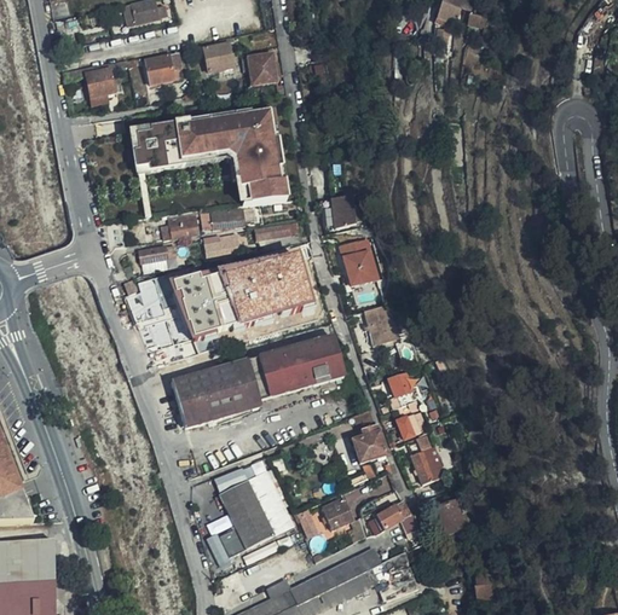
[(131,12),(123,15),(127,25),(166,16),(165,5),(156,6),(155,0),(143,0),(127,4),(131,12)]
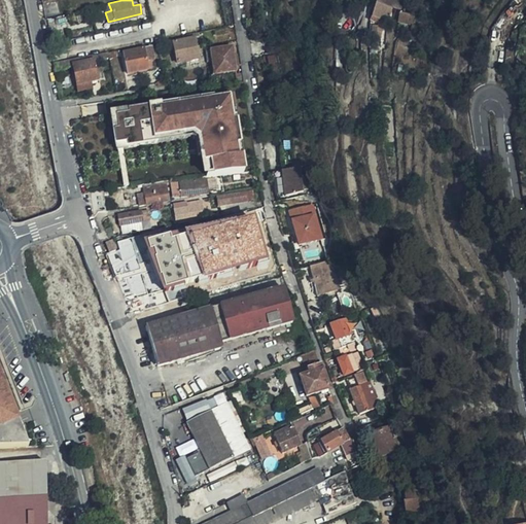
[(163,0),(165,8),(184,3),(183,0),(163,0)]
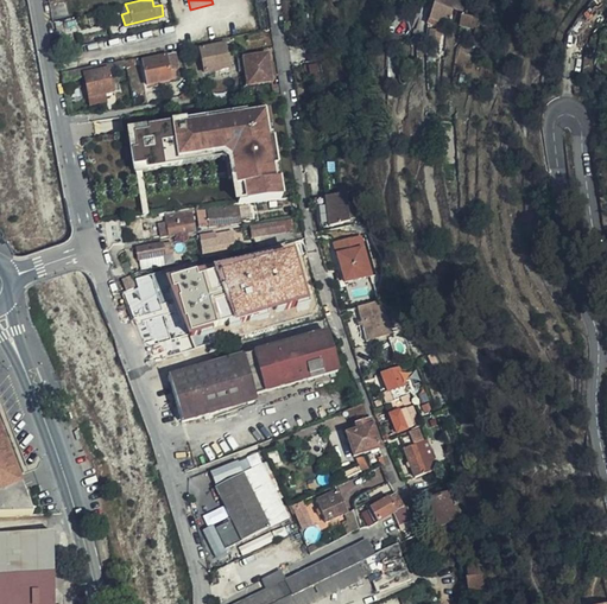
[(427,19),(425,23),(435,25),(436,20),(447,23),(453,6),(460,10),(465,0),(434,0),(429,18),(427,19)]
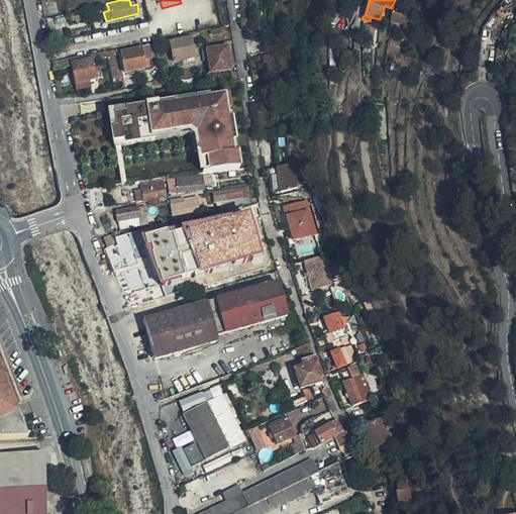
[(210,2),(191,7),(193,18),(212,13),(210,2)]
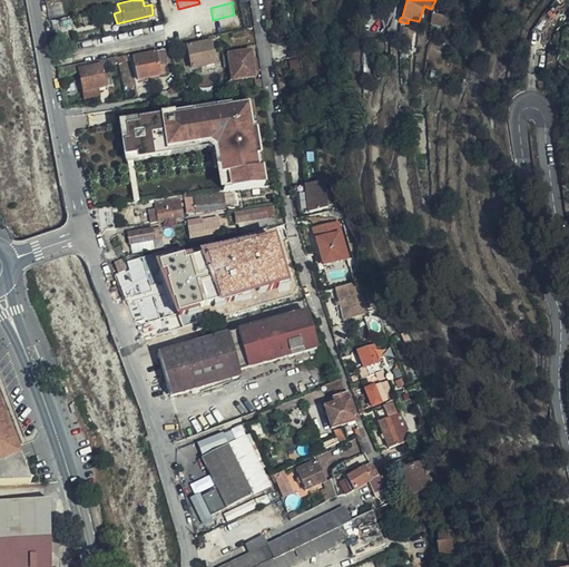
[(444,25),(445,16),(431,15),(430,23),(444,25)]
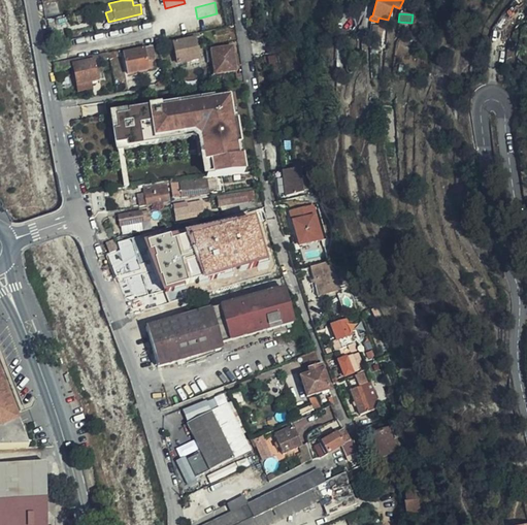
[(381,38),(382,26),(371,25),(370,36),(381,38)]
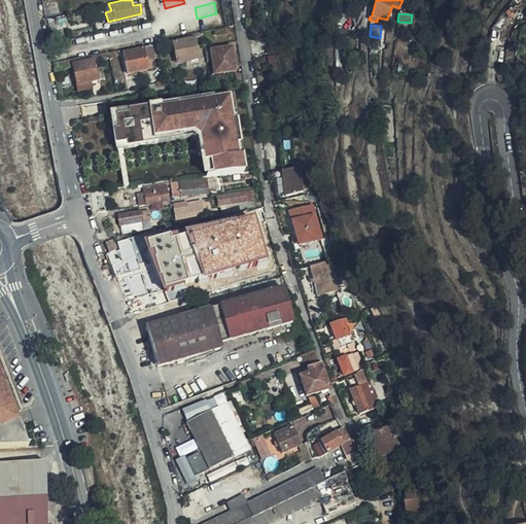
[(198,60),(194,36),(172,40),(176,61),(188,59),(189,61),(198,60)]
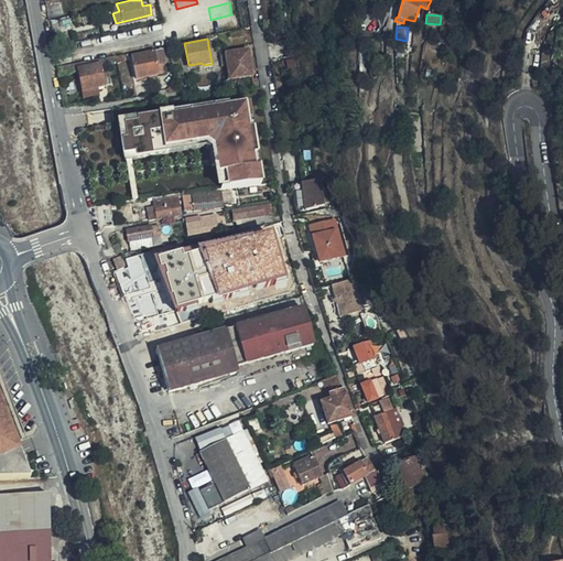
[(153,45),(130,51),(131,55),(153,51),(153,45)]
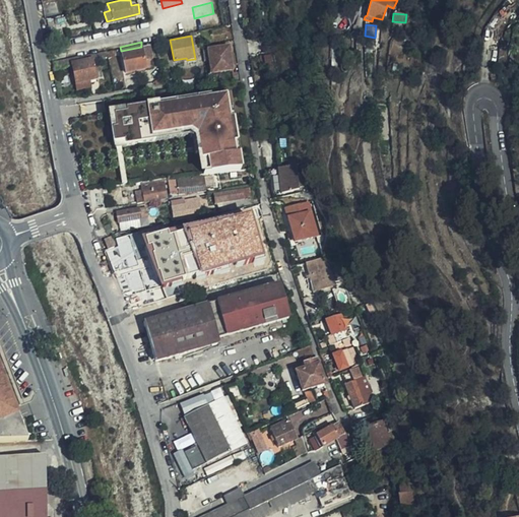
[(231,68),(228,45),(220,46),(220,42),(203,44),(204,49),(207,48),(210,71),(231,68)]
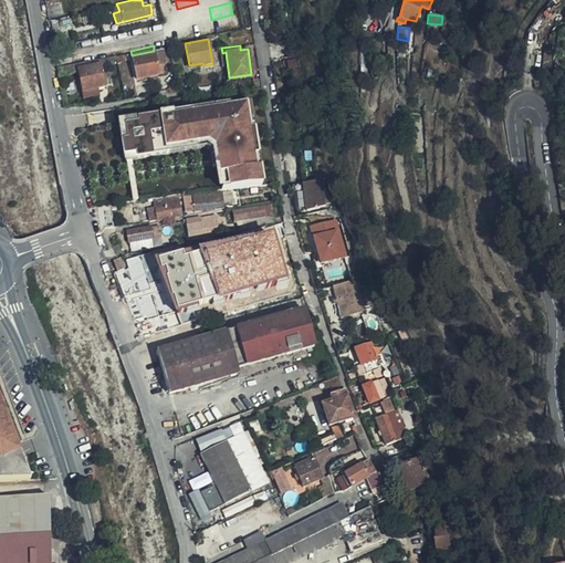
[(154,51),(132,55),(136,76),(149,74),(149,76),(167,73),(163,49),(154,51)]
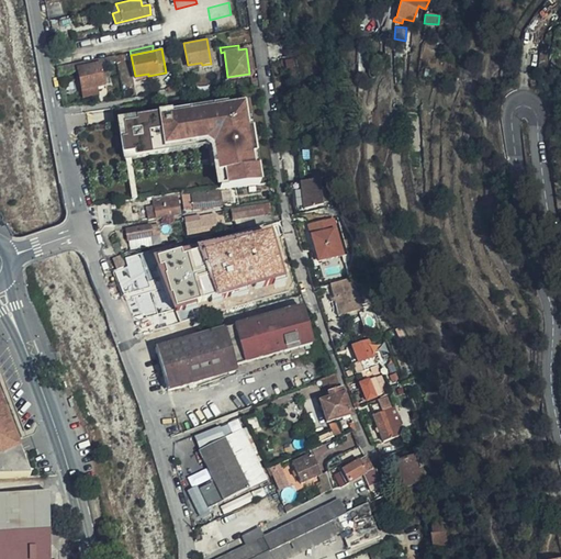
[(98,57),(56,65),(59,75),(77,68),(99,62),(98,57)]
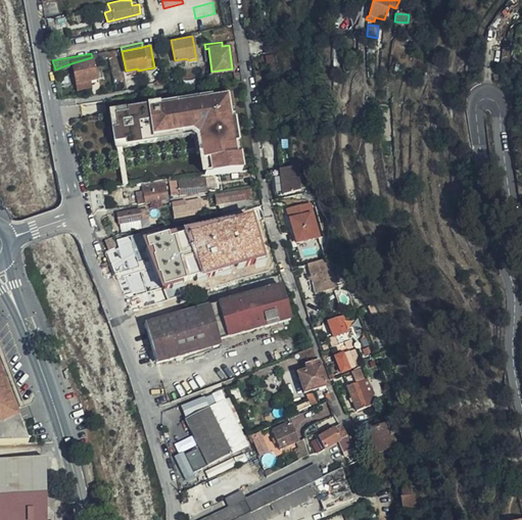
[(92,57),(72,63),(77,89),(84,87),(90,86),(89,79),(95,78),(92,57)]
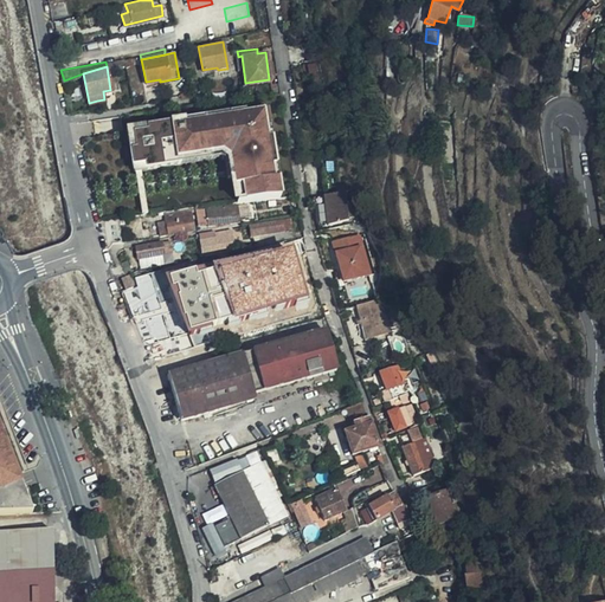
[(263,110),(147,124),(148,130),(140,131),(142,147),(129,149),(132,164),(145,162),(145,168),(177,163),(175,156),(220,149),(229,156),(231,176),(233,185),(240,183),(243,200),(277,196),(263,110)]
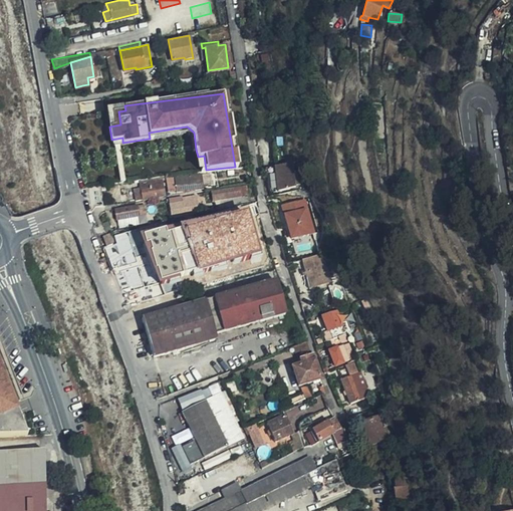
[(107,107),(109,126),(120,124),(118,111),(125,110),(124,105),(107,107)]
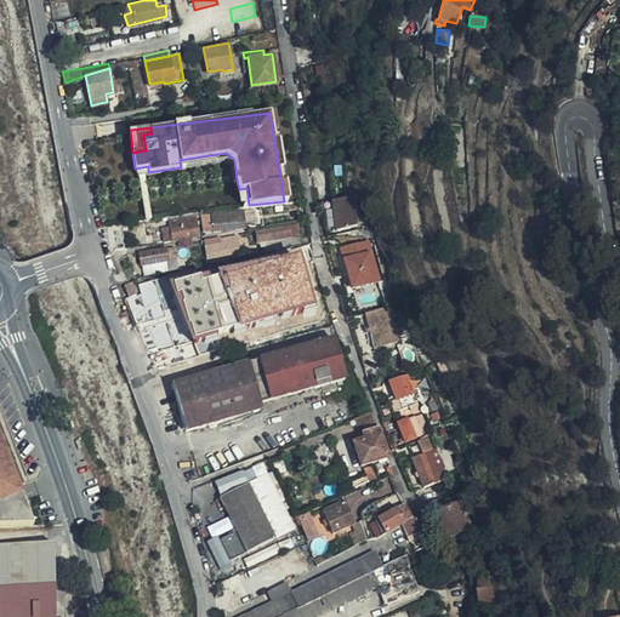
[(180,160),(181,167),(225,160),(229,164),(232,182),(237,181),(234,160),(226,153),(180,160)]
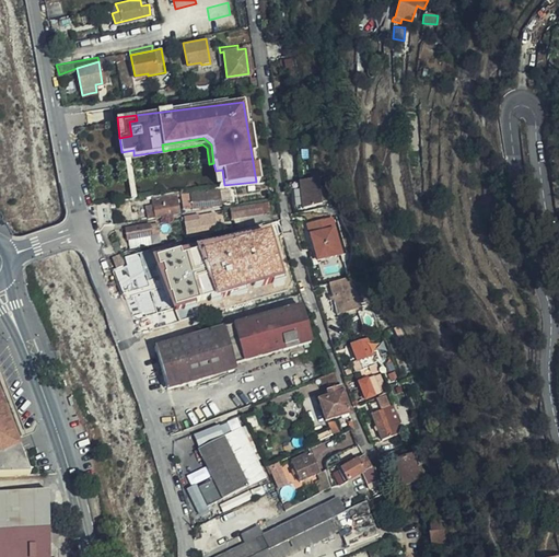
[(315,204),(314,176),(300,178),(303,206),(315,204)]
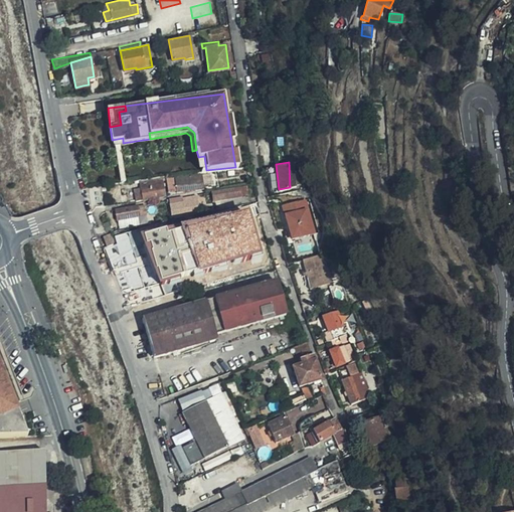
[(202,187),(200,172),(177,175),(166,176),(168,189),(177,188),(178,189),(185,188),(186,190),(194,189),(194,188),(202,187)]
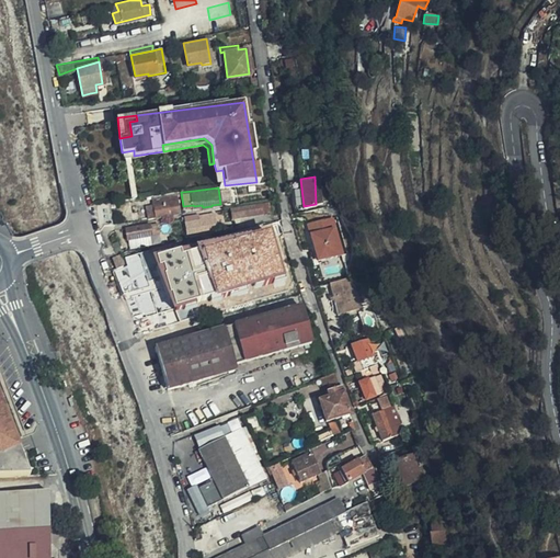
[(179,212),(175,192),(151,195),(153,203),(156,215),(179,212)]
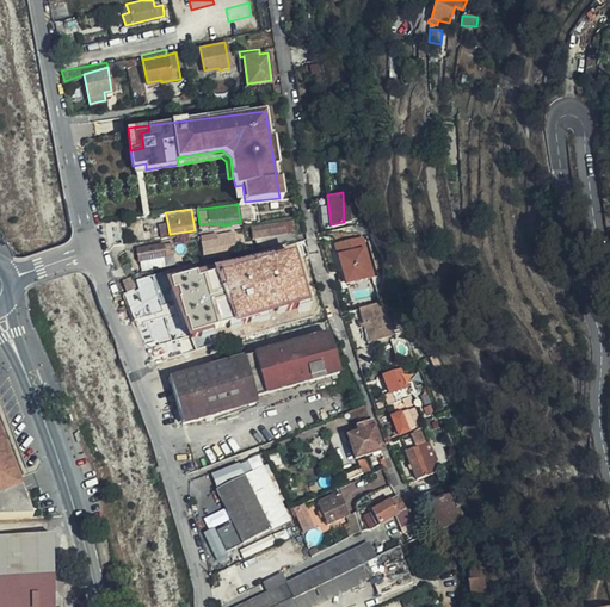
[(549,223),(547,211),(540,212),(542,225),(549,223)]
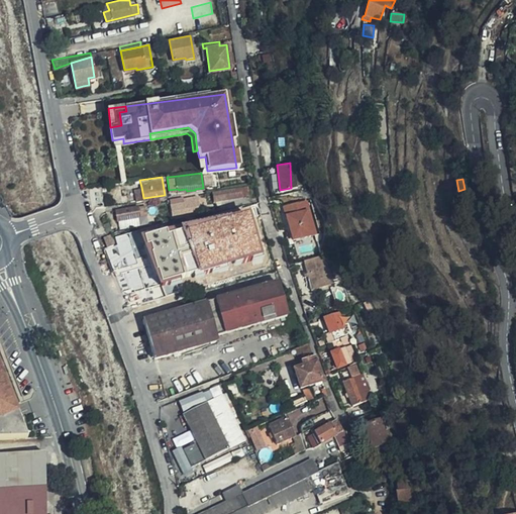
[(247,194),(246,185),(212,191),(213,200),(247,194)]
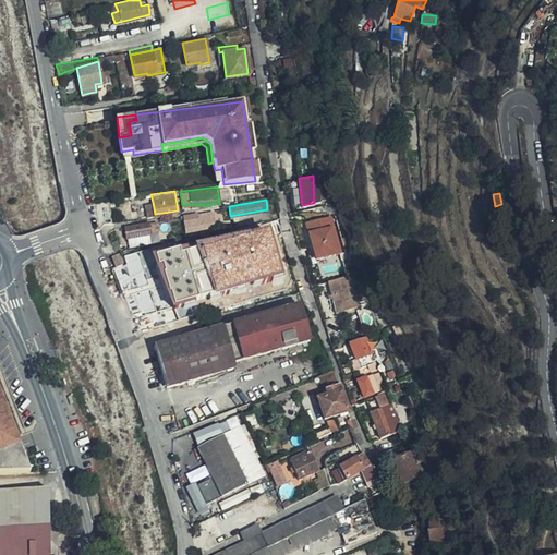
[(155,214),(153,202),(144,203),(146,216),(155,214)]
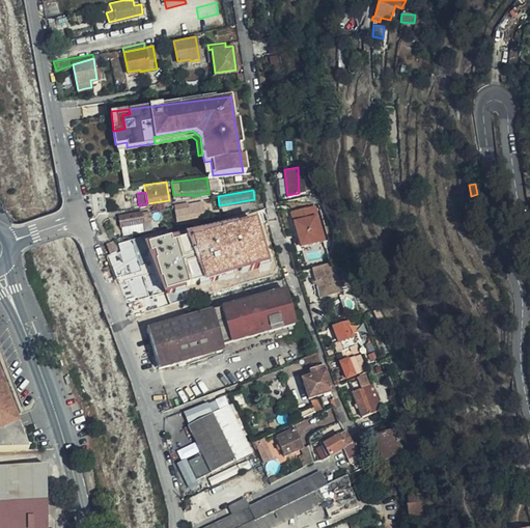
[(196,217),(197,220),(204,218),(201,200),(188,203),(188,207),(174,210),(175,220),(196,217)]
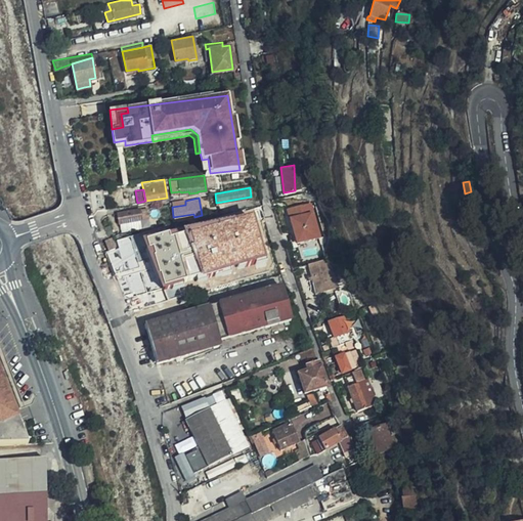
[(310,212),(306,201),(295,205),(299,215),(292,217),(299,241),(312,236),(322,233),(314,210),(310,212)]
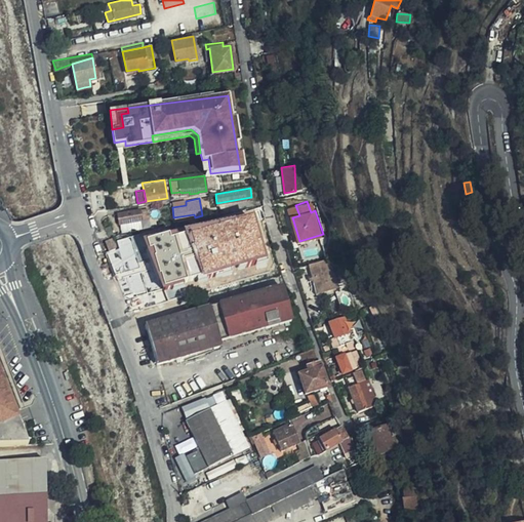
[(299,215),(295,205),(289,207),(292,217),(299,215)]
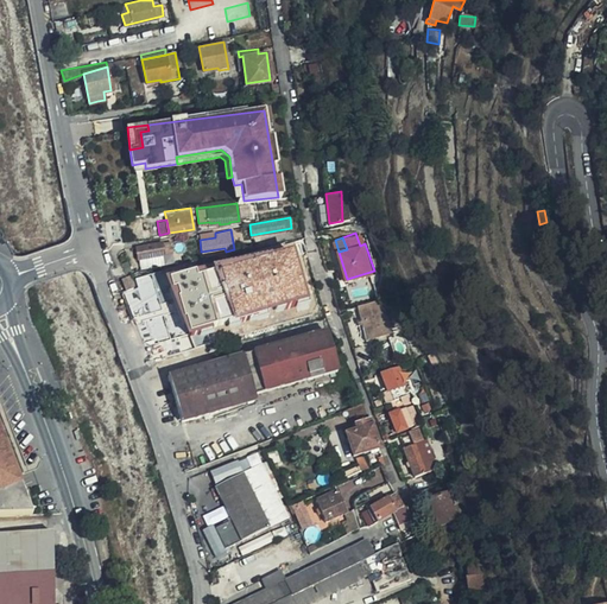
[(163,253),(160,241),(136,246),(138,256),(163,253)]
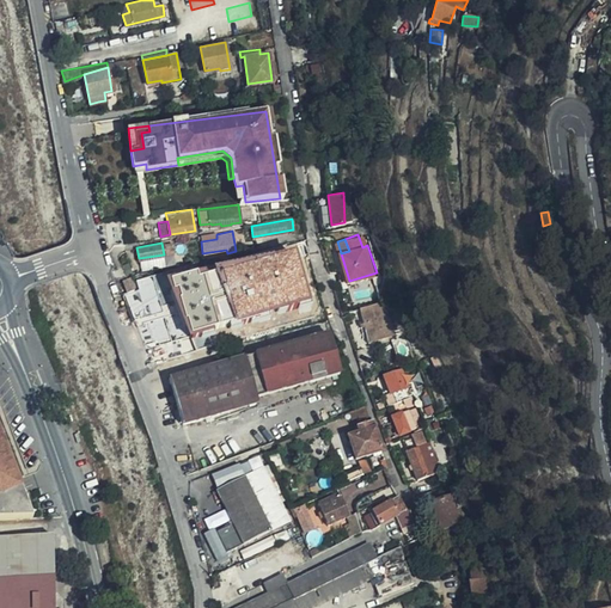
[(240,326),(252,323),(285,317),(312,311),(312,307),(300,251),(160,281),(169,313),(165,314),(167,329),(171,327),(175,338),(240,326)]
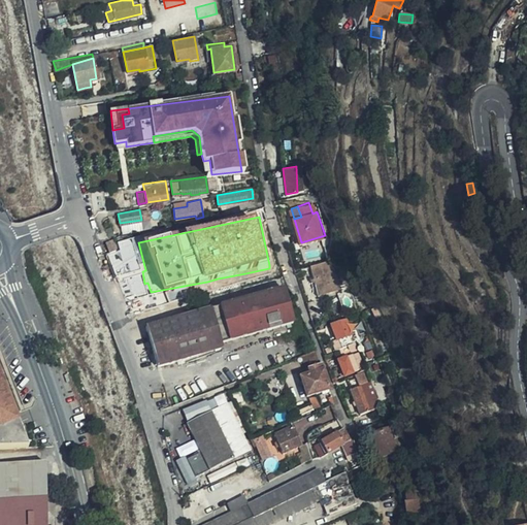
[(318,249),(315,238),(301,242),(304,253),(318,249)]
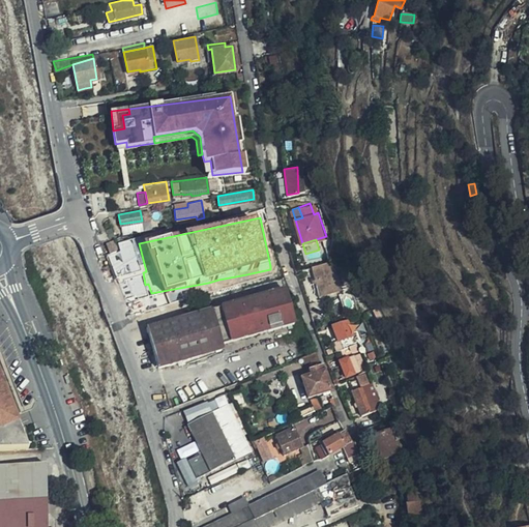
[(113,253),(110,240),(103,242),(106,255),(113,253)]
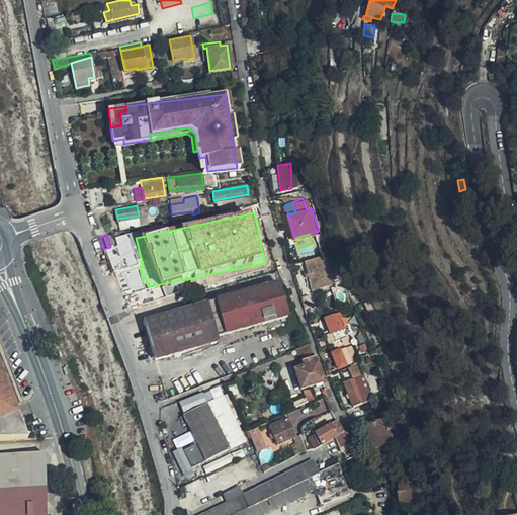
[(323,254),(304,260),(307,270),(308,275),(311,288),(319,287),(318,284),(328,281),(327,277),(331,275),(327,260),(325,260),(323,254)]
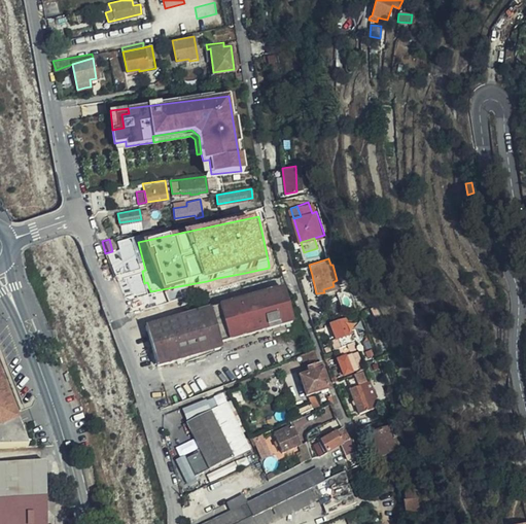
[(245,273),(217,278),(219,287),(247,281),(245,273)]
